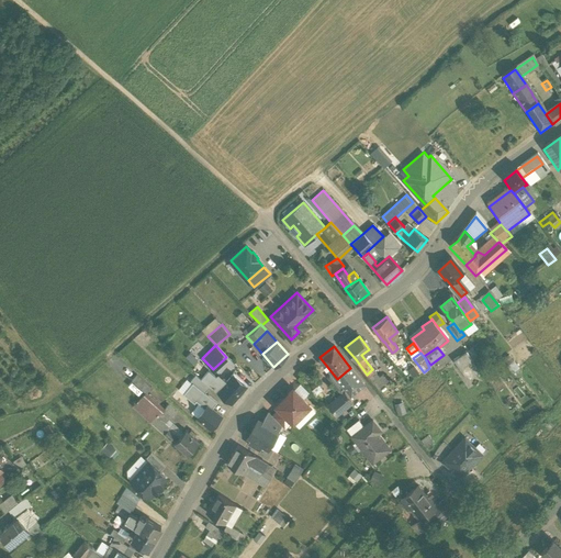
[(478,374),(466,356),(455,363),(466,381),(467,381),(478,374)]
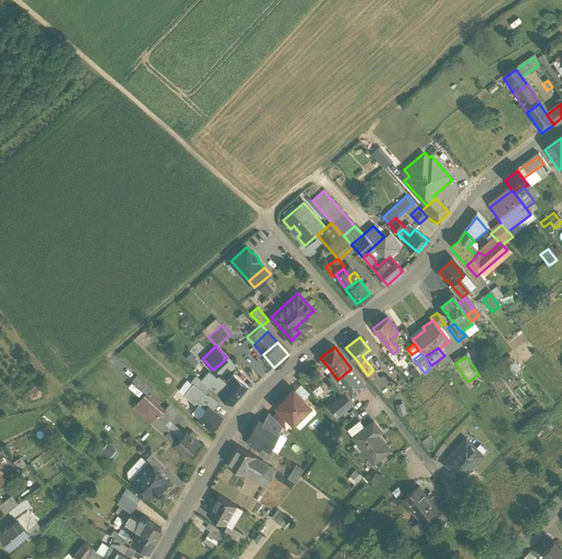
[(202,358),(191,369),(202,379),(211,368),(202,359),(202,358)]
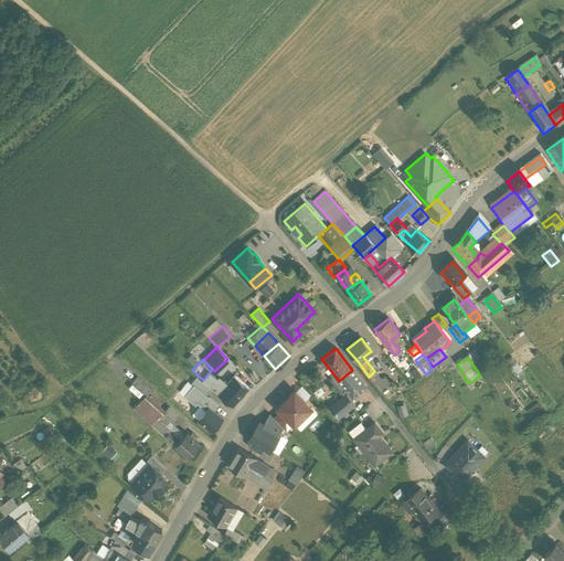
[(522,373),(512,361),(506,366),(517,379),(522,373)]
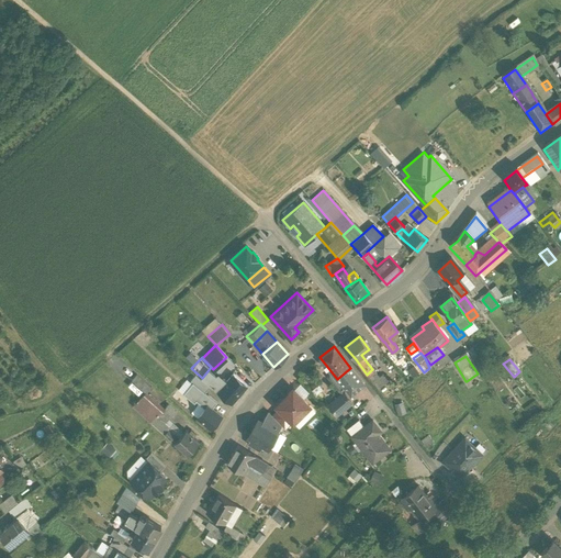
[(487,369),(482,360),(474,366),(481,374),(487,369)]
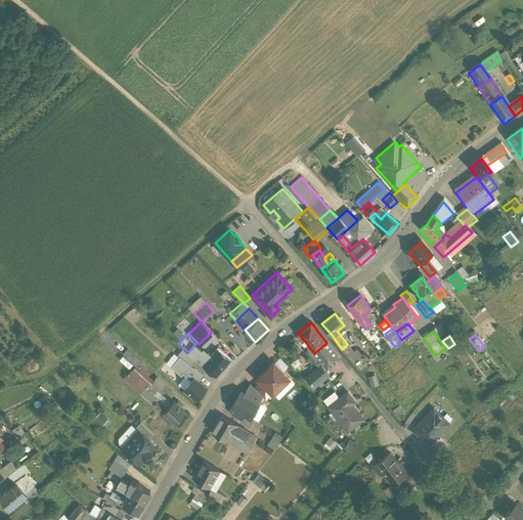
[(327,343),(314,353),(322,362),(335,352),(327,343)]
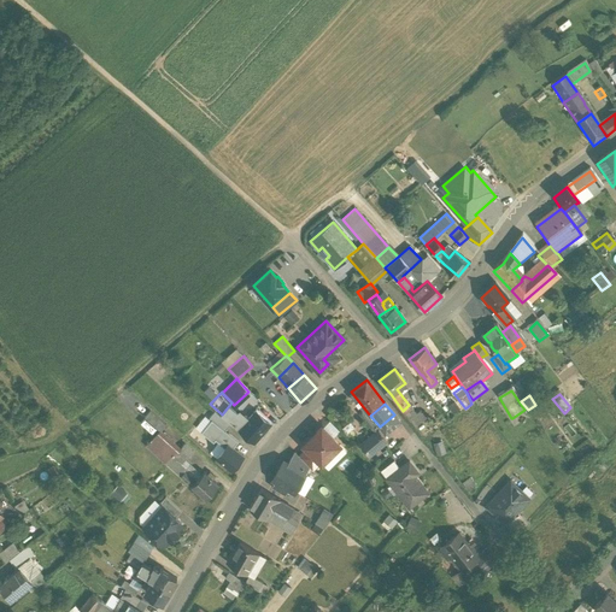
[(256,410),(248,418),(245,416),(242,418),(230,409),(223,417),(253,442),(270,424),(256,410)]
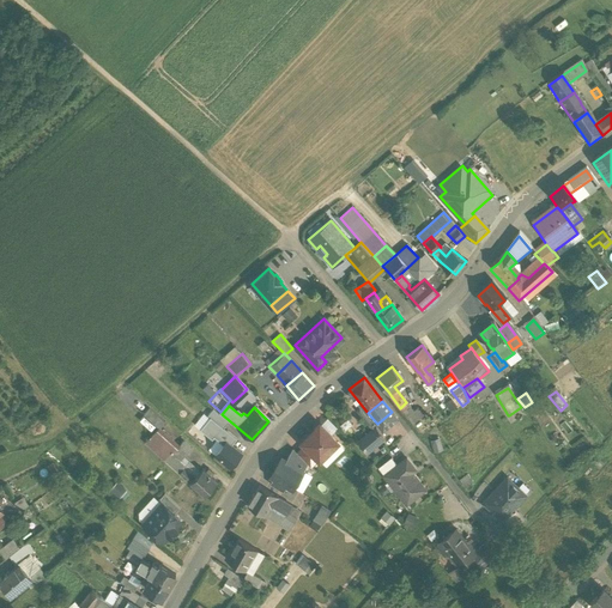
[(152,431),(163,420),(151,407),(139,418),(152,431)]
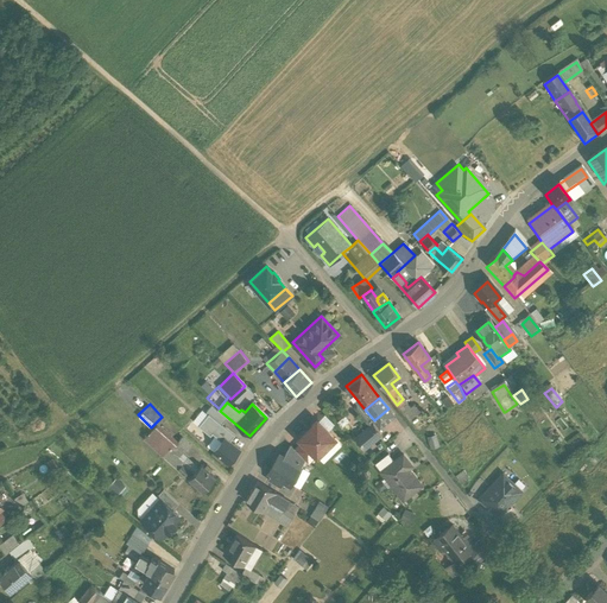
[(413,405),(404,412),(410,420),(419,412),(413,405)]
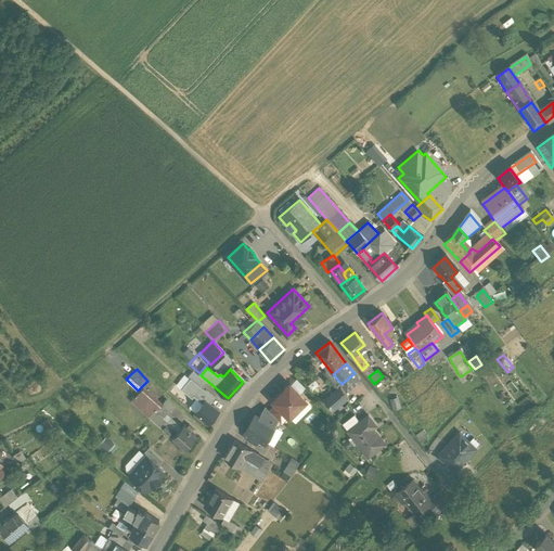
[(190,377),(203,387),(206,383),(194,373),(190,377)]
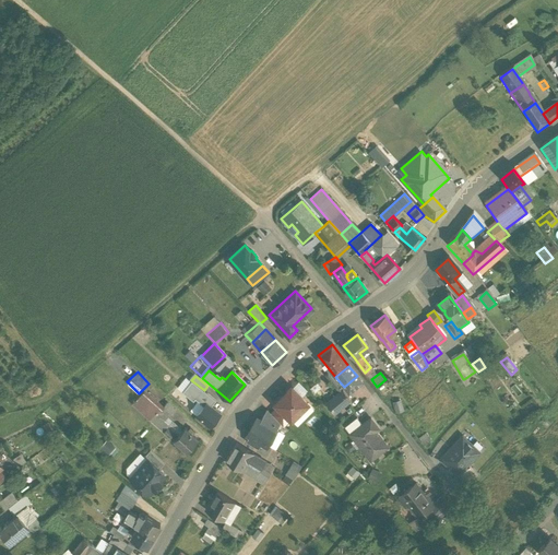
[(357,376),(344,387),(349,392),(361,382),(357,376)]
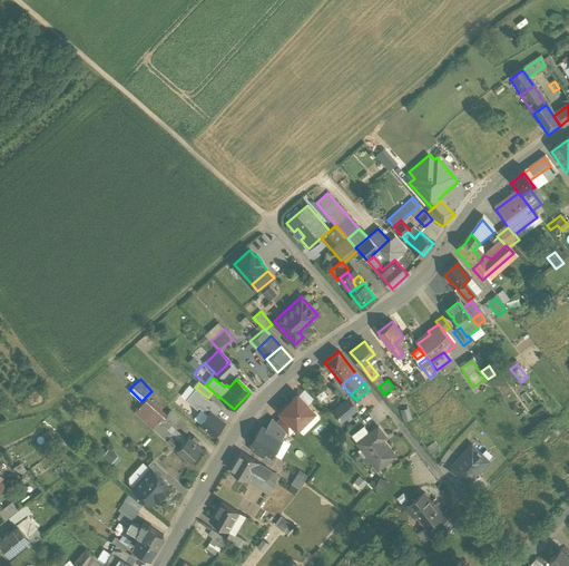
[(215,415),(221,409),(208,398),(195,388),(185,400),(205,417),(209,410),(215,415)]
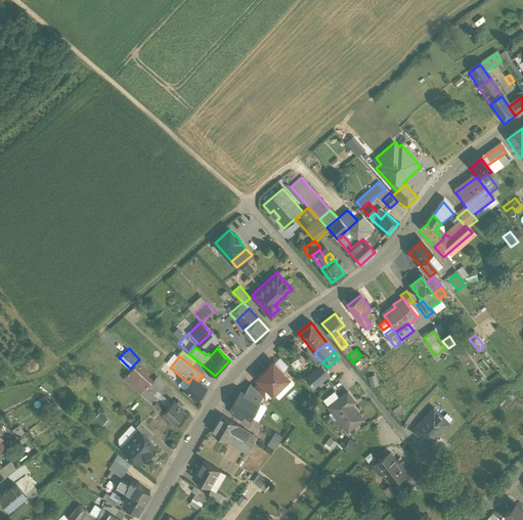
[(272,363),(257,379),(271,392),(272,394),(288,379),(272,363)]
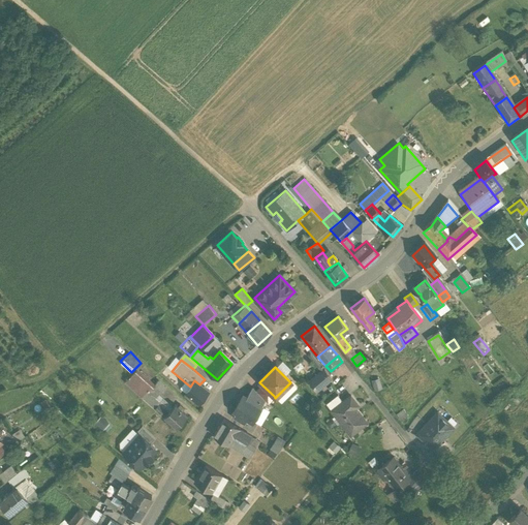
[(324,368),(309,381),(316,391),(320,388),(323,391),(328,388),(324,383),(332,377),(324,368)]
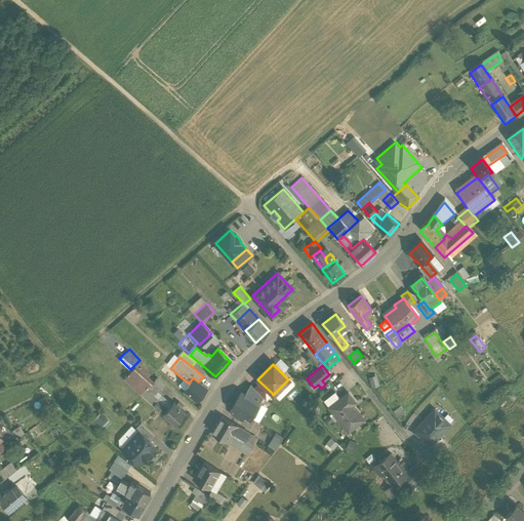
[(153,382),(136,366),(124,378),(142,394),(153,382)]
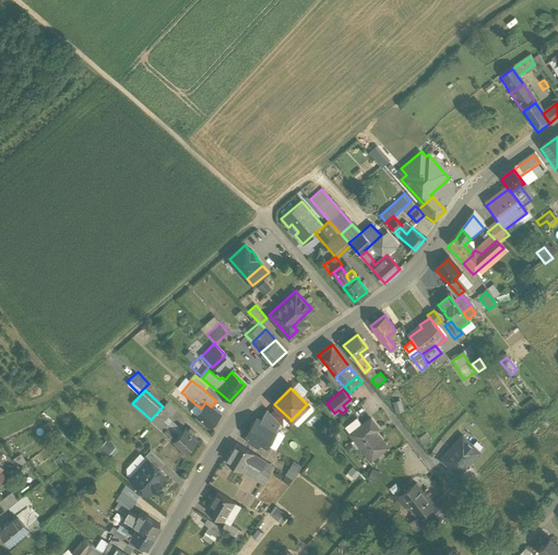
[(404,410),(401,401),(394,403),(396,412),(404,410)]
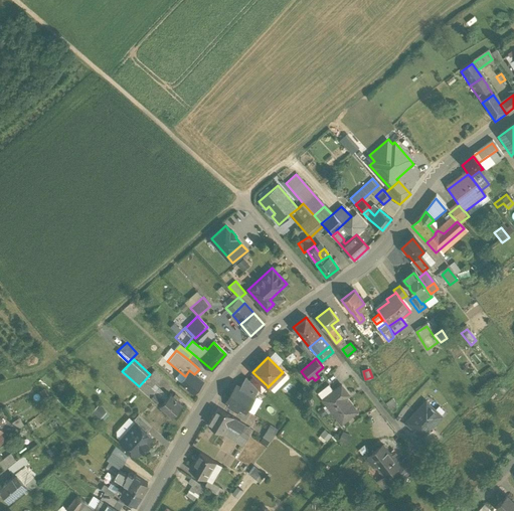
[(194,374),(189,370),(185,376),(180,382),(193,393),(203,382),(194,374)]
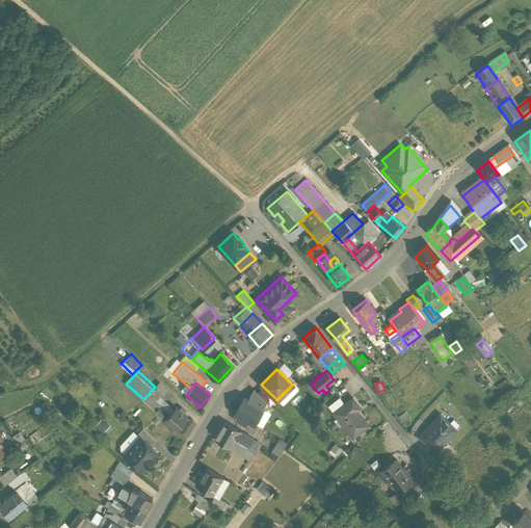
[(155,387),(143,399),(154,408),(159,402),(156,399),(161,393),(155,387)]
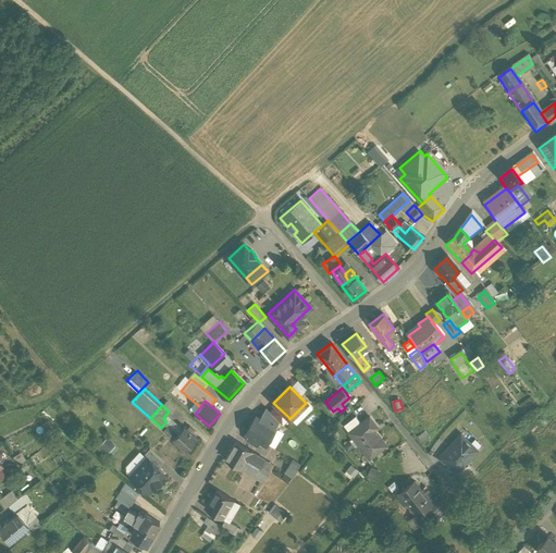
[(295,424),(312,408),(309,405),(293,421),(295,424)]
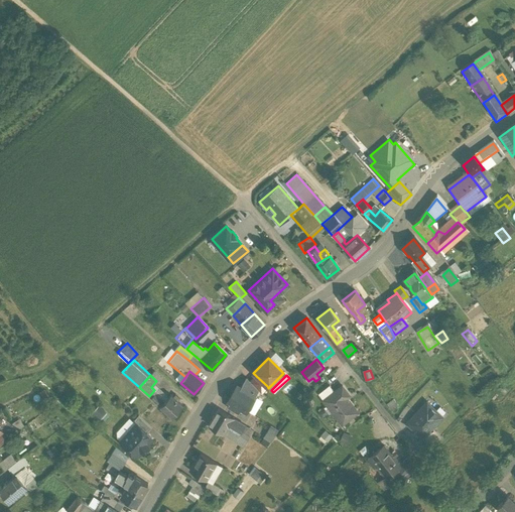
[(267,386),(256,376),(250,382),(258,390),(261,393),(267,386)]
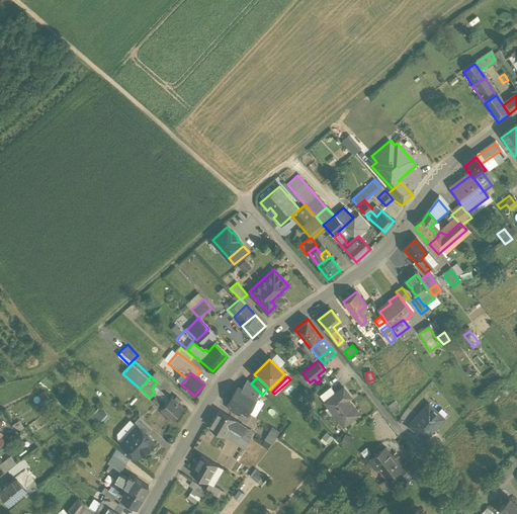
[(251,383),(247,379),(241,390),(241,391),(255,399),(259,392),(251,383)]
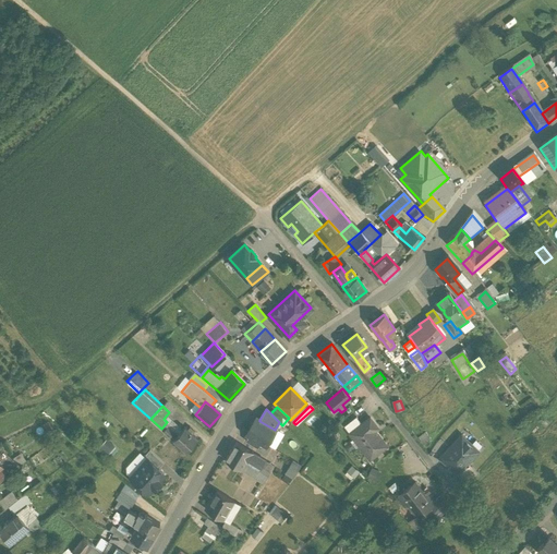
[(259,420),(255,418),(246,434),(249,435),(261,443),(266,445),(275,430),(259,421),(259,420)]
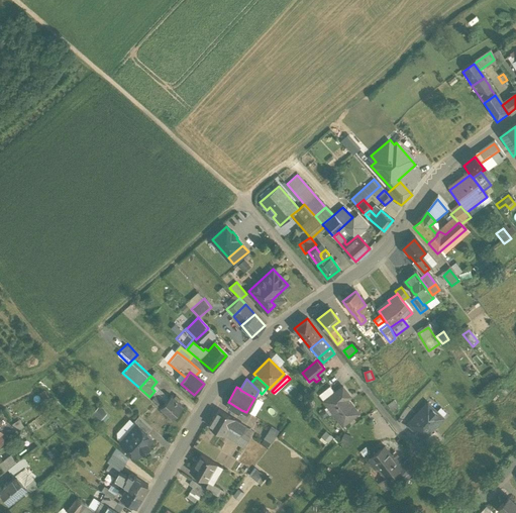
[(328,387),(318,395),(323,401),(334,393),(328,387)]
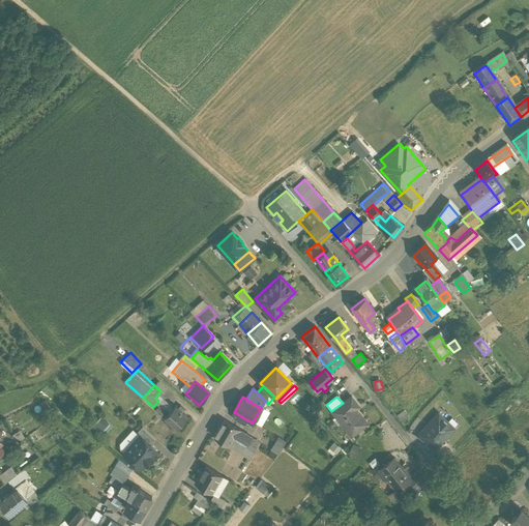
[(343,403),(331,411),(349,434),(356,429),(358,430),(366,424),(355,409),(358,407),(350,397),(343,403)]
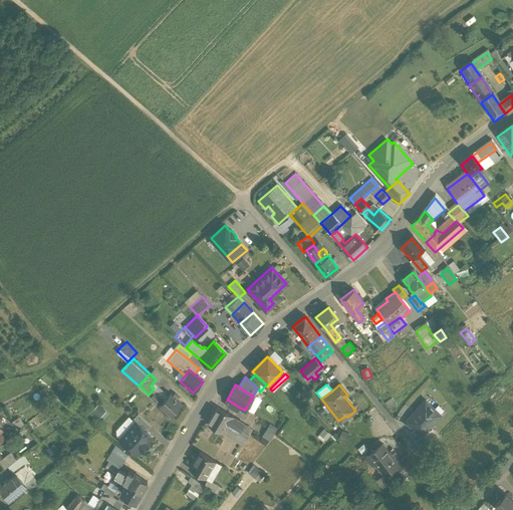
[(163,400),(154,392),(150,397),(159,405),(163,400)]
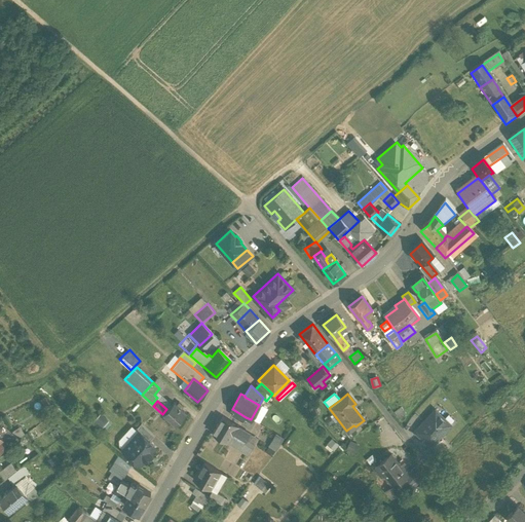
[(177,405),(174,402),(166,409),(162,414),(175,425),(186,413),(181,408),(183,406),(179,402),(177,405)]
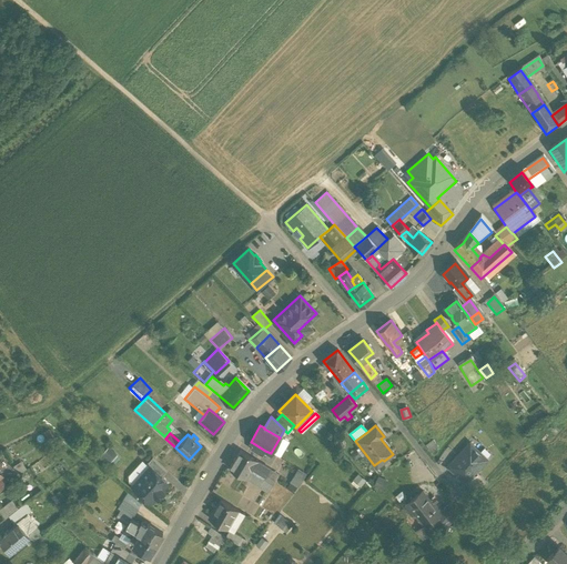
[(437,447),(433,442),(427,445),(432,451),(437,447)]
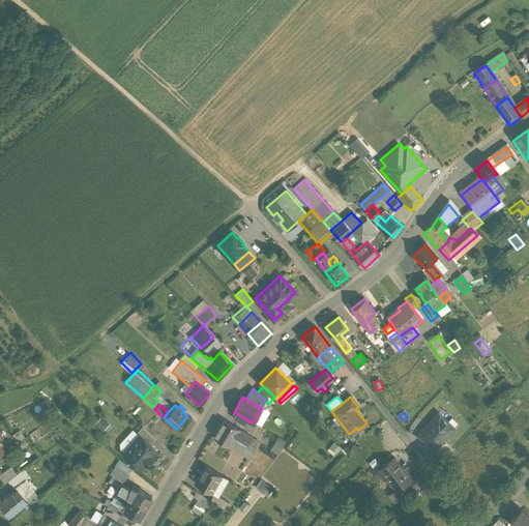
[(247,420),(236,413),(233,419),(244,426),(247,420)]
